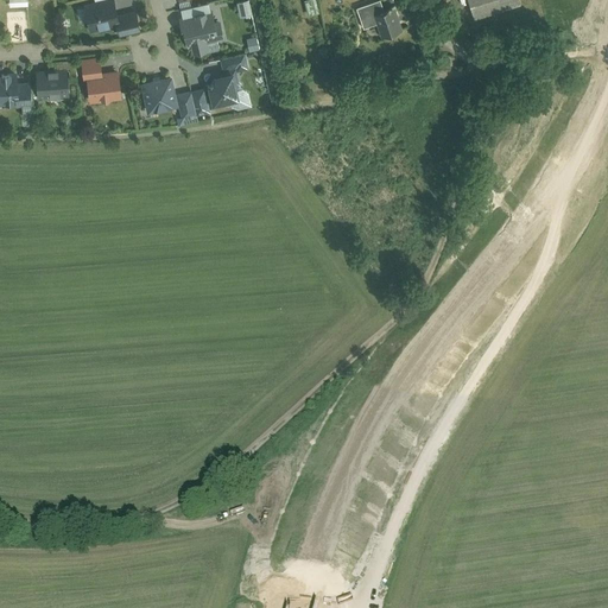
[(118,0),(101,0),(87,4),(94,30),(119,23),(124,21),(122,14),(118,0)]
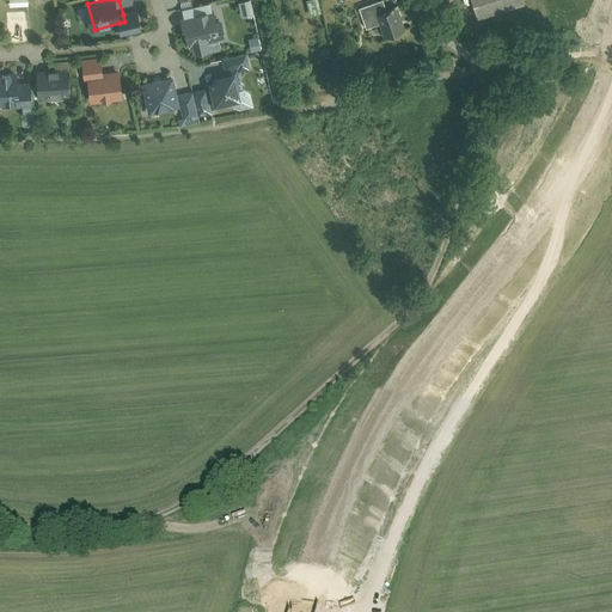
[(249,0),(239,0),(243,11),(251,8),(249,0)]
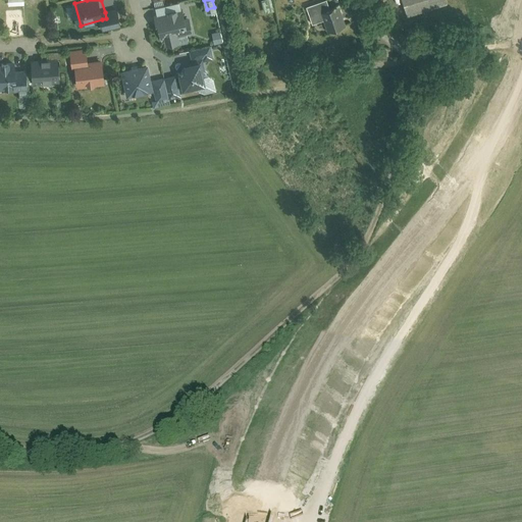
[(327,0),(322,0),(308,5),(313,21),(324,18),(328,32),(358,23),(350,0),(348,0),(330,6),(327,0)]
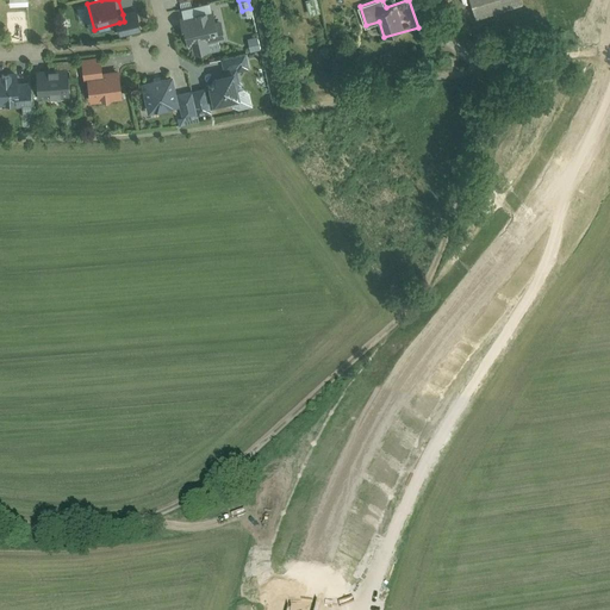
[(470,0),(474,16),(524,0),(523,0),(470,0)]
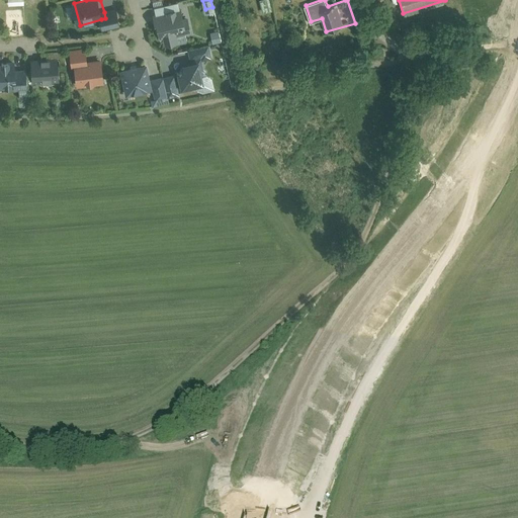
[(155,11),(154,12),(158,35),(164,34),(165,42),(178,39),(179,44),(188,41),(186,33),(193,31),(189,15),(187,15),(185,5),(179,6),(178,1),(154,6),(155,11)]
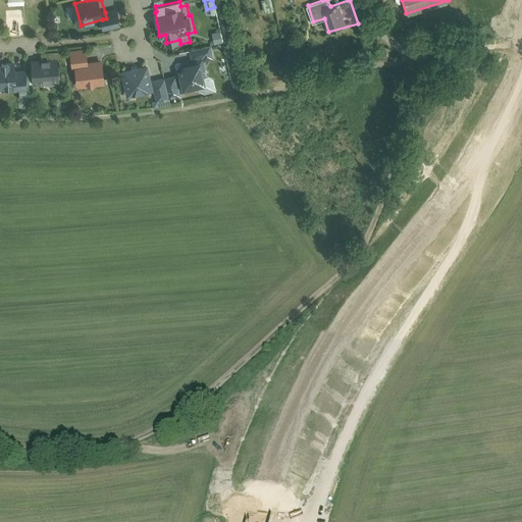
[(106,18),(102,19),(104,29),(121,24),(118,9),(105,12),(106,18)]
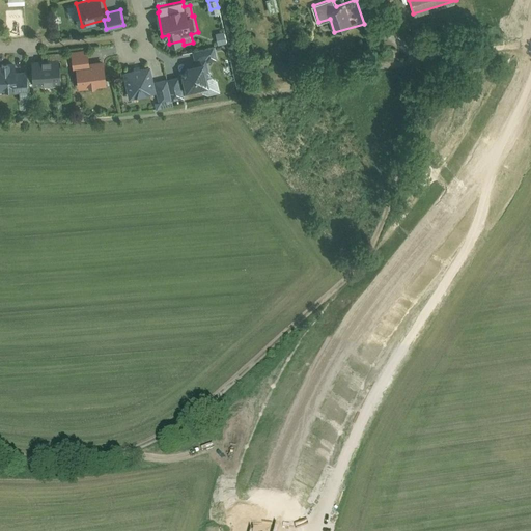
[(225,31),(217,33),(219,44),(227,43),(225,31)]
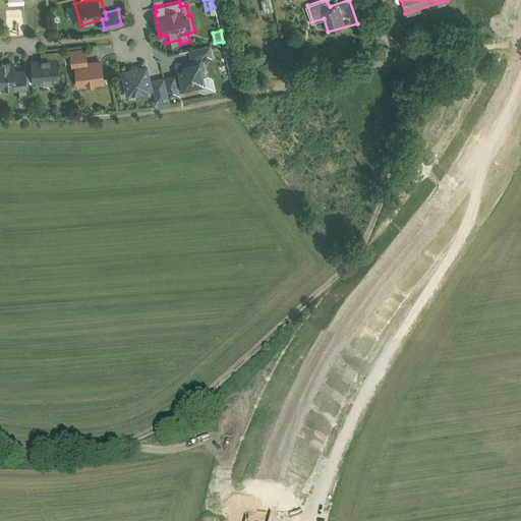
[(189,47),(192,60),(201,59),(203,60),(214,58),(211,44),(189,47)]
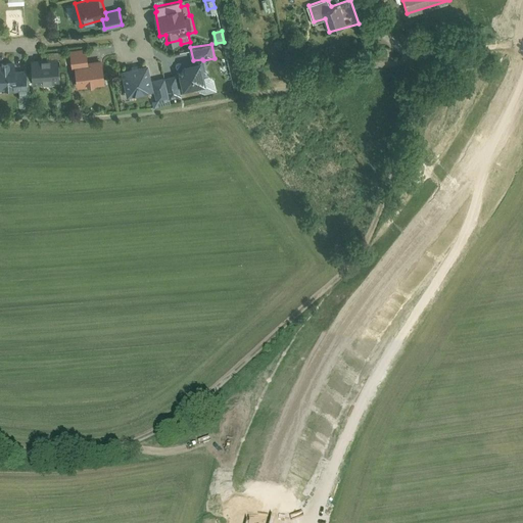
[(76,62),(89,61),(88,47),(72,49),(74,67),(76,67),(76,62)]
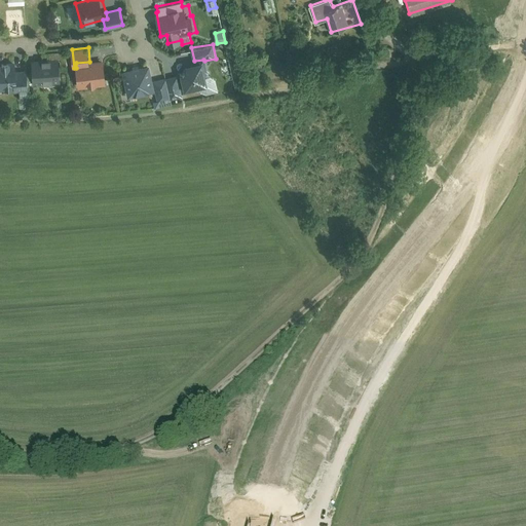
[(61,57),(61,69),(68,69),(67,50),(50,51),(50,58),(61,57)]
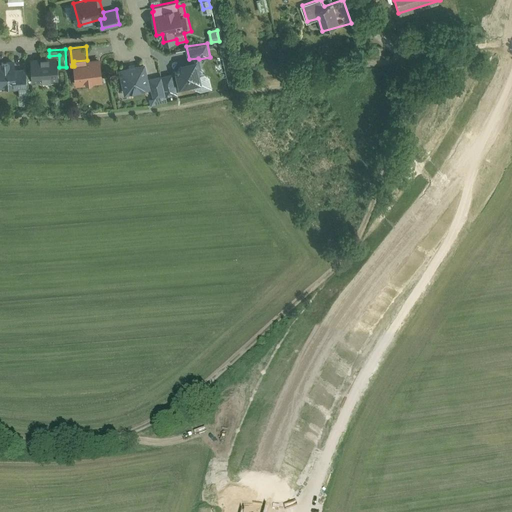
[(49,56),(31,56),(32,81),(60,80),(59,67),(59,55),(49,56)]
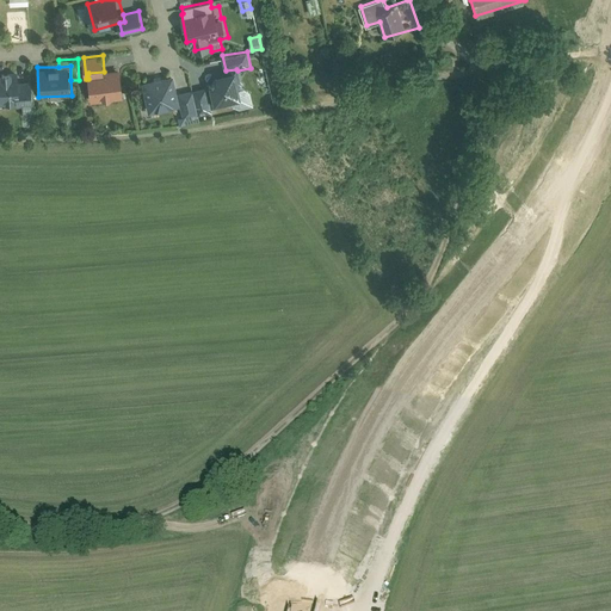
[(0,69),(0,106),(2,106),(2,104),(17,103),(17,105),(23,105),(23,111),(35,111),(34,81),(22,81),(20,69),(0,69)]
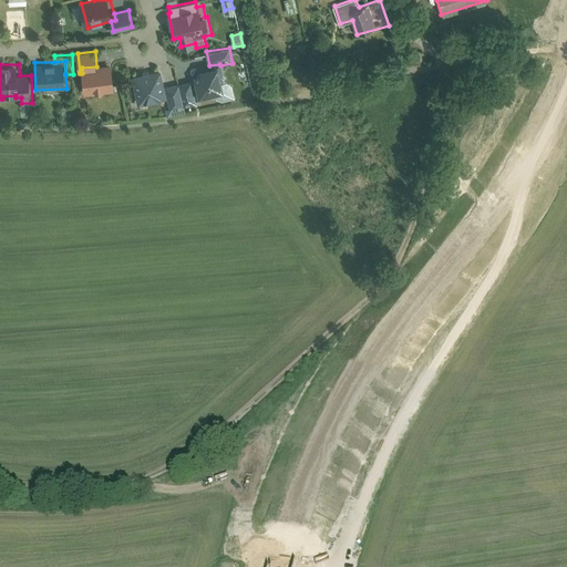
[(96,66),(82,68),(82,73),(85,94),(115,90),(111,64),(96,66)]
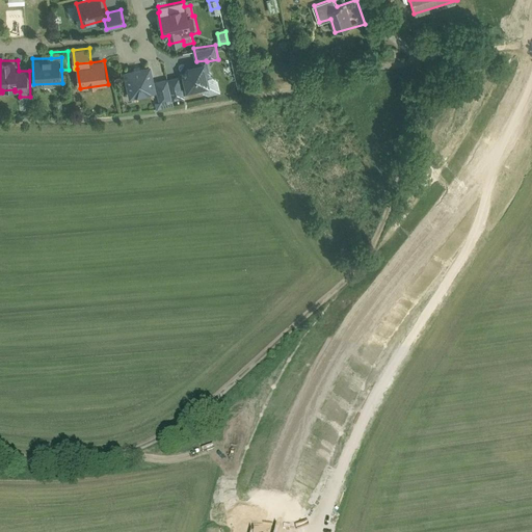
[(187,63),(180,73),(180,74),(184,95),(196,91),(196,89),(203,88),(203,91),(208,95),(220,91),(218,79),(214,76),(209,77),(207,61),(206,60),(196,61),(187,63)]
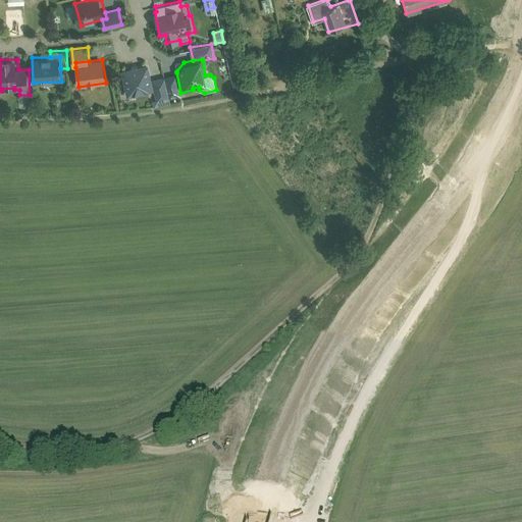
[(125,95),(155,89),(152,77),(149,63),(120,69),(125,95)]
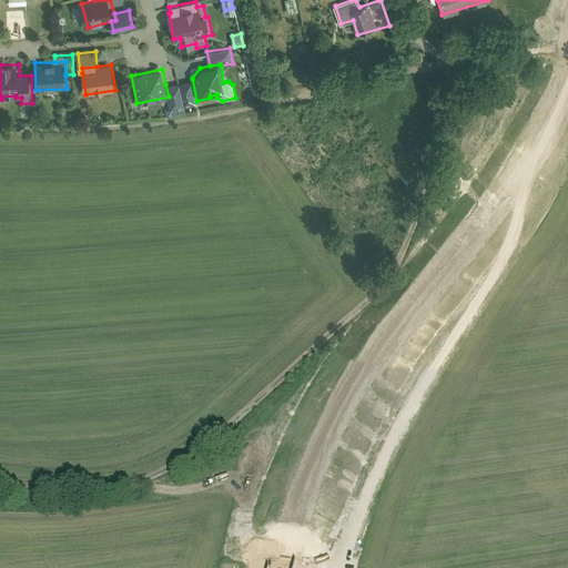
[(192,79),(180,82),(184,104),(184,105),(198,103),(196,101),(192,79)]
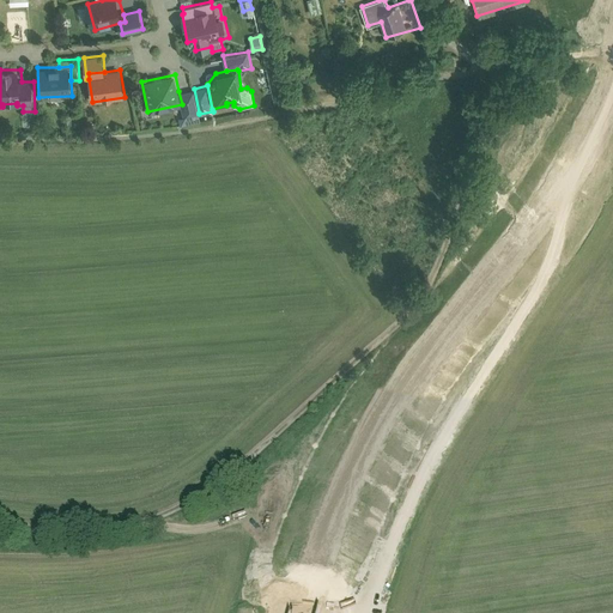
[(183,115),(199,113),(194,89),(178,91),(182,104),(183,115)]
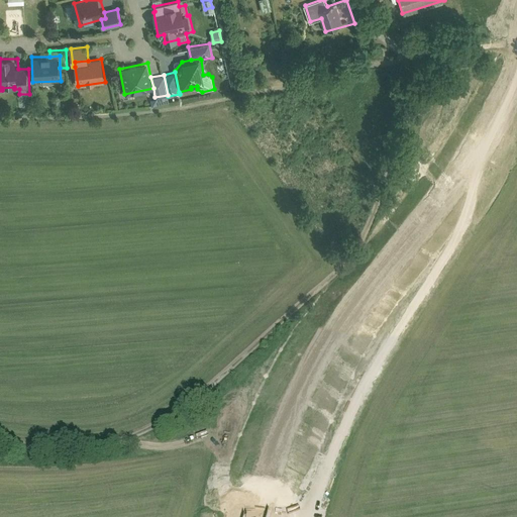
All buildings are outlined.
